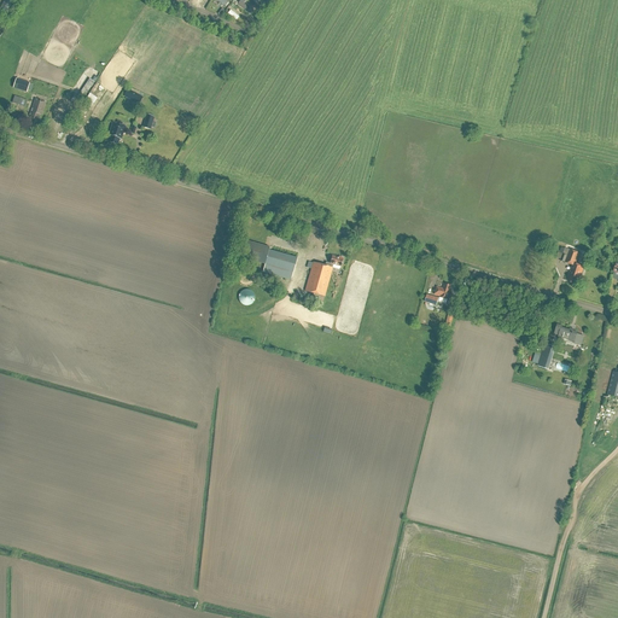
[(12,0),(3,0),(0,6),(0,7),(4,10),(3,12),(6,15),(7,11),(13,0),(12,0)]
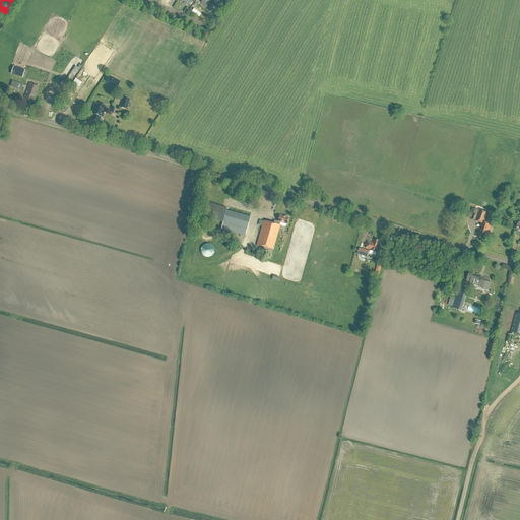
[(202,0),(199,5),(207,11),(210,7),(205,3),(206,1),(204,0),(202,0)]
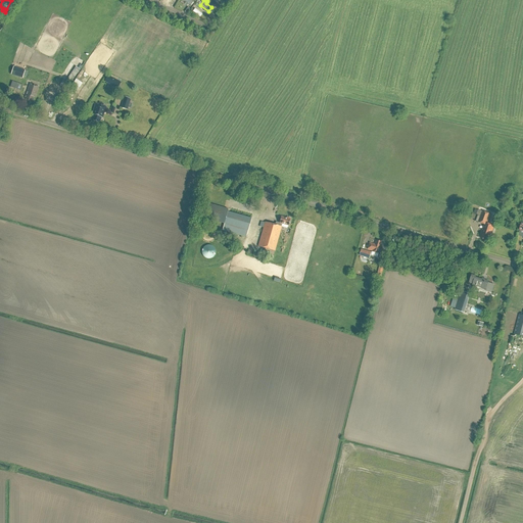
[(192,12),(199,18),(202,14),(195,9),(192,12)]
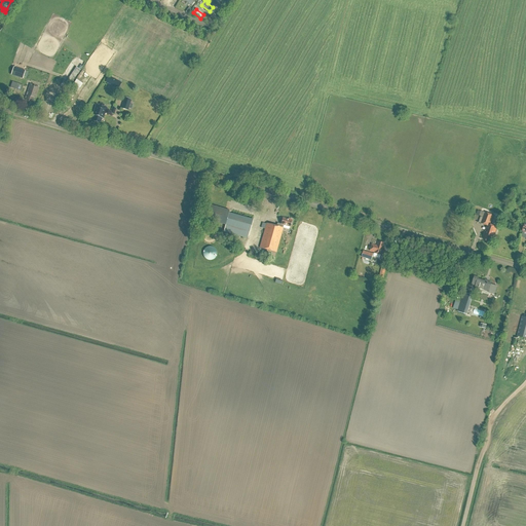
[(26,71),(13,67),(11,75),(23,79),(26,71)]
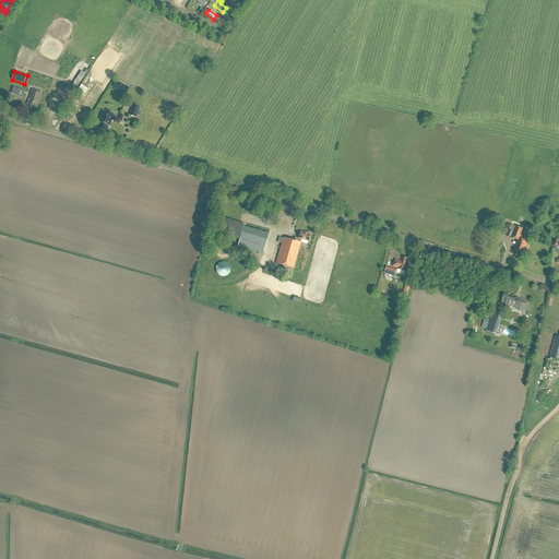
[(71,85),(70,88),(72,90),(74,87),(75,87),(85,73),(81,71),(71,85)]
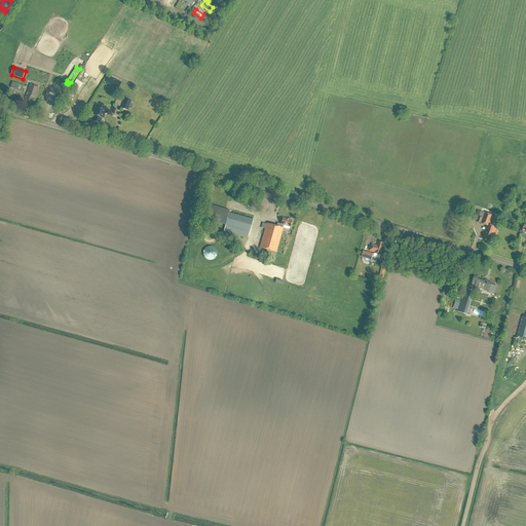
[(108,76),(105,82),(115,87),(118,81),(108,76)]
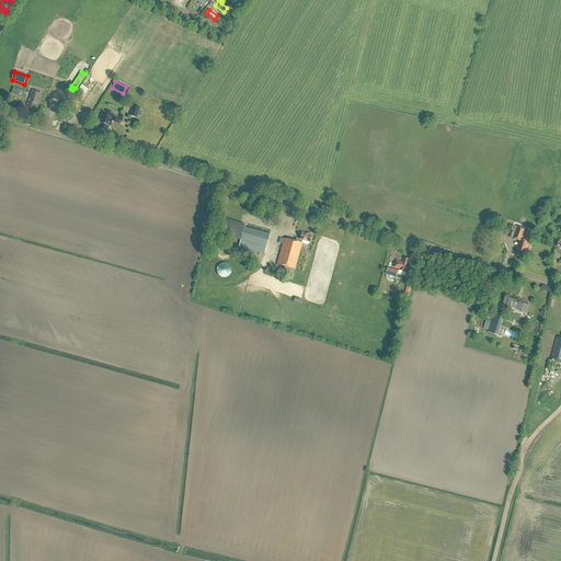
[(89,88),(82,83),(71,101),(72,102),(77,104),(80,98),(81,99),(89,88)]
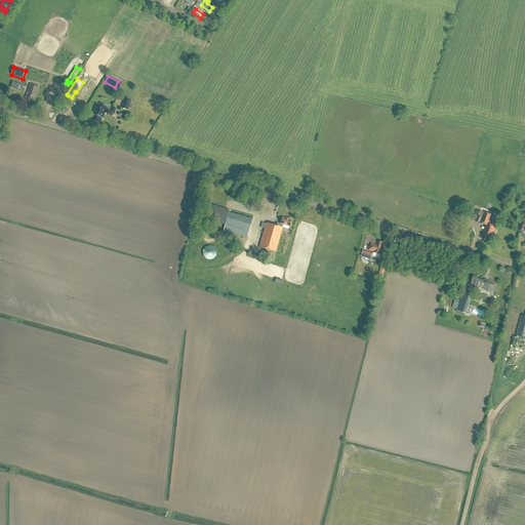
[(35,97),(39,86),(30,83),(25,98),(27,99),(26,101),(31,103),(31,101),(33,102),(34,97),(35,97)]
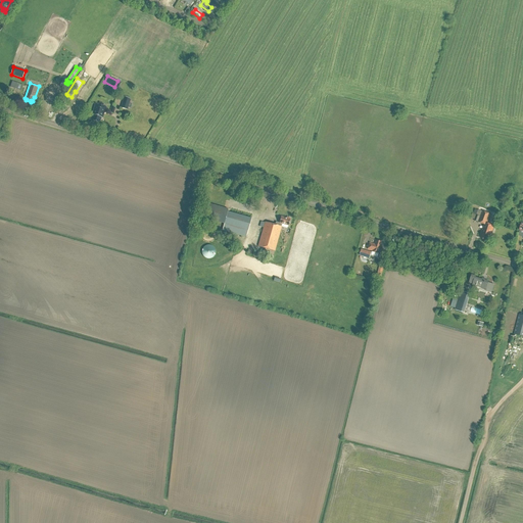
[(121,107),(128,109),(131,100),(130,100),(131,97),(125,96),(124,98),(121,107)]
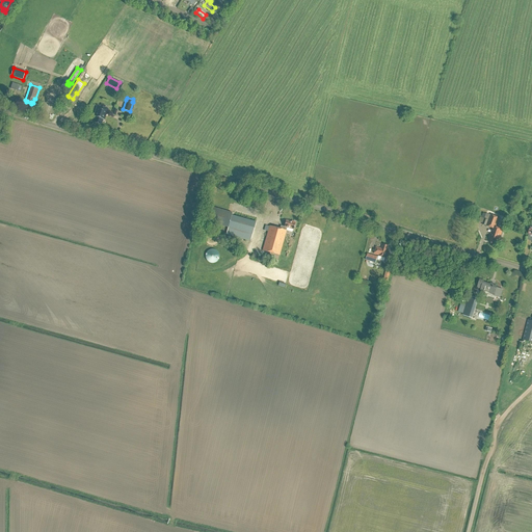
[(104,120),(107,109),(104,108),(105,106),(101,104),(100,106),(97,105),(94,116),(95,116),(94,122),(95,122),(95,123),(100,125),(100,124),(101,124),(103,120),(104,120)]
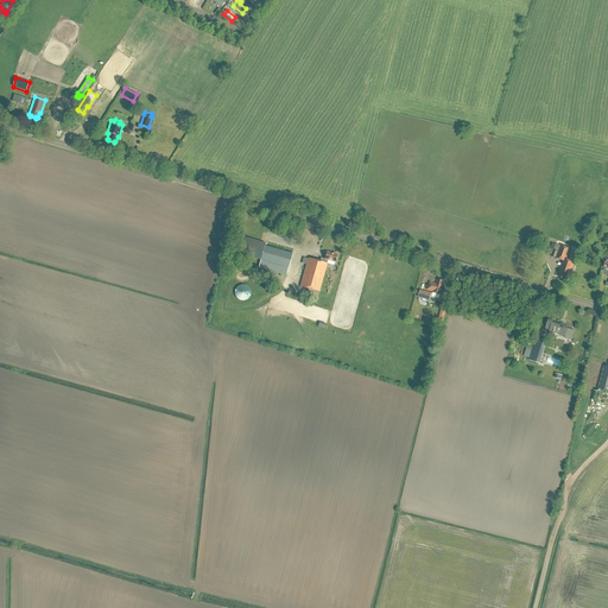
[(285,276),(287,267),(292,254),(264,246),(265,244),(240,236),(235,253),(260,260),(259,268),(285,276)]
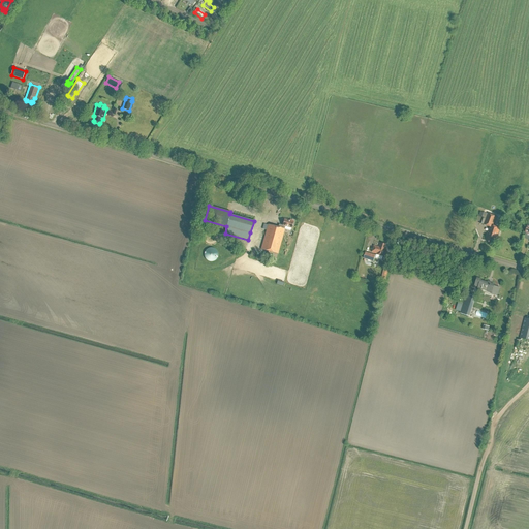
[(479,223),(490,227),(486,237),(487,237),(486,241),(492,243),(493,239),(496,240),(500,228),(493,226),(496,217),(488,213),(486,219),(481,217),(479,223)]
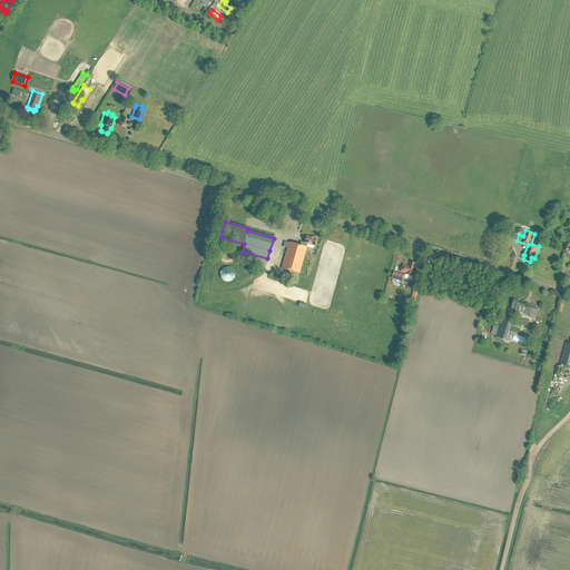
[(288,242),(282,268),(298,273),(306,247),(313,248),(314,246),(316,238),(312,237),(312,238),(306,236),(304,243),(301,242),(300,245),(288,242)]
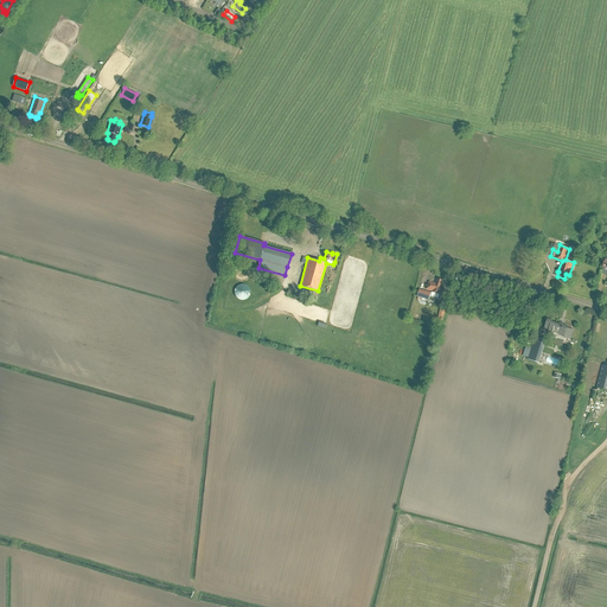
[(442,300),(445,291),(441,289),(442,286),(441,286),(442,281),(438,280),(438,281),(435,281),(435,283),(429,281),(427,289),(432,291),(432,292),(440,294),(438,299),(442,300)]
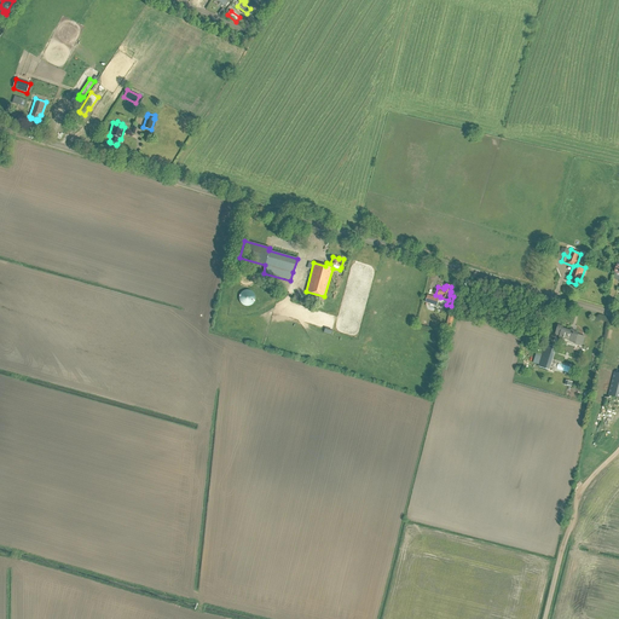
[(246,290),(244,290),(243,291),(241,293),(239,294),(239,295),(238,296),(238,299),(239,300),(239,302),(241,304),(242,305),(244,306),(247,306),(249,306),(252,305),(253,304),(254,302),(255,300),(255,298),(254,296),(254,294),(253,291),(250,290),(248,290),(247,290),(246,290)]
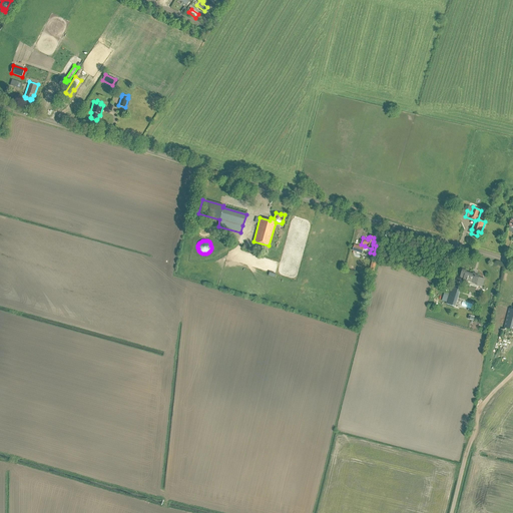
[(364,247),(360,246),(354,244),(353,251),(363,254),(364,247)]
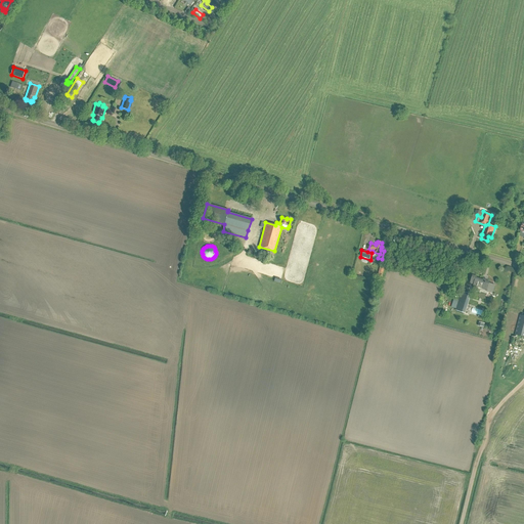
[(473,275),(471,282),(474,285),(474,286),(486,290),(487,290),(487,292),(492,294),(495,285),(488,282),(489,281),(485,281),(486,279),(483,278),(483,280),(476,278),(476,276),(473,275)]
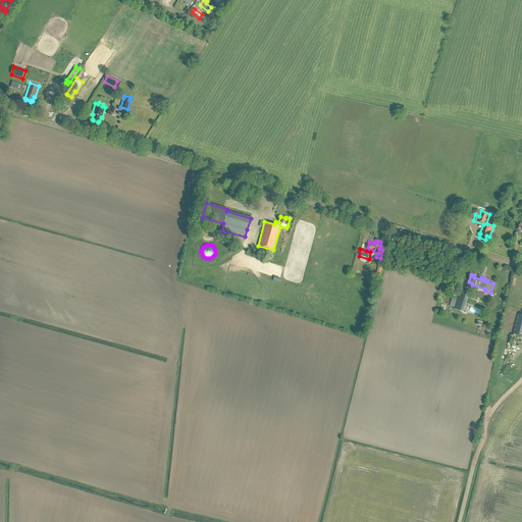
[(478,295),(480,289),(462,282),(461,285),(464,286),(463,291),(470,294),(471,292),(478,295)]
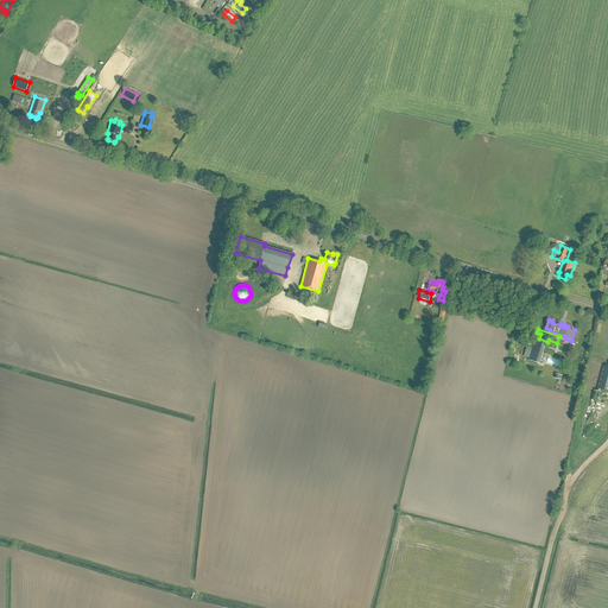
[(543,346),(534,342),(533,348),(530,359),(530,360),(538,362),(543,346)]
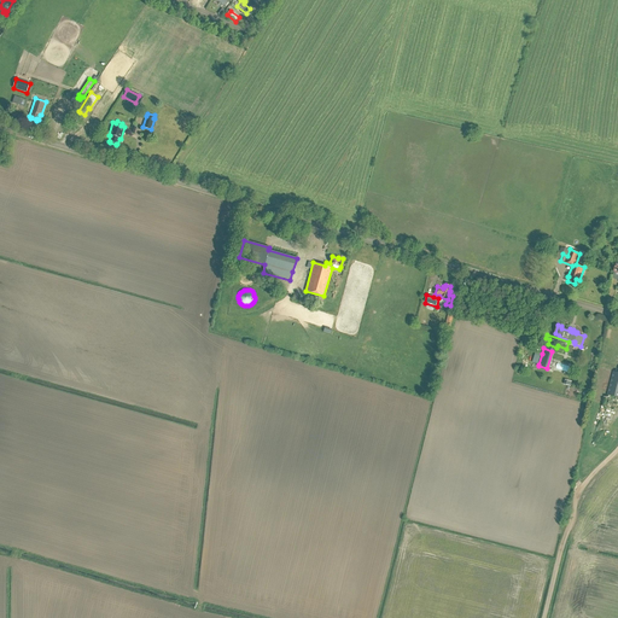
[(617,372),(613,372),(606,397),(610,397),(610,396),(617,398),(617,396),(617,372)]
